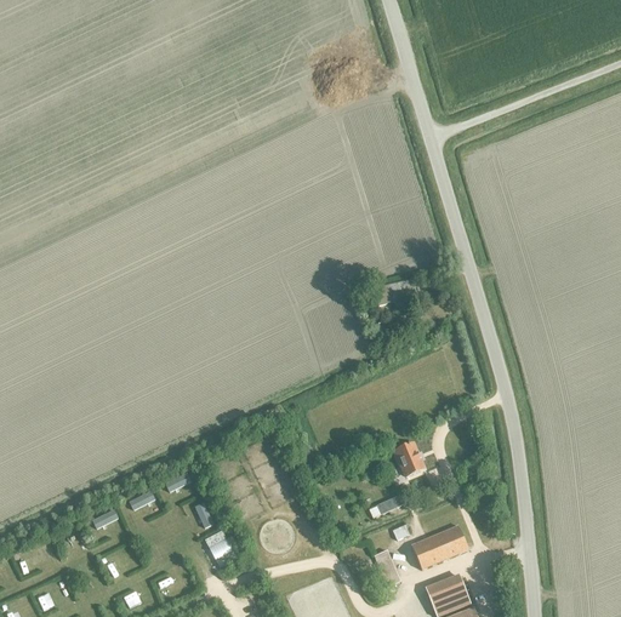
[(394,307),(415,302),(412,295),(416,293),(412,278),(375,287),(379,304),(393,302),(394,307)]
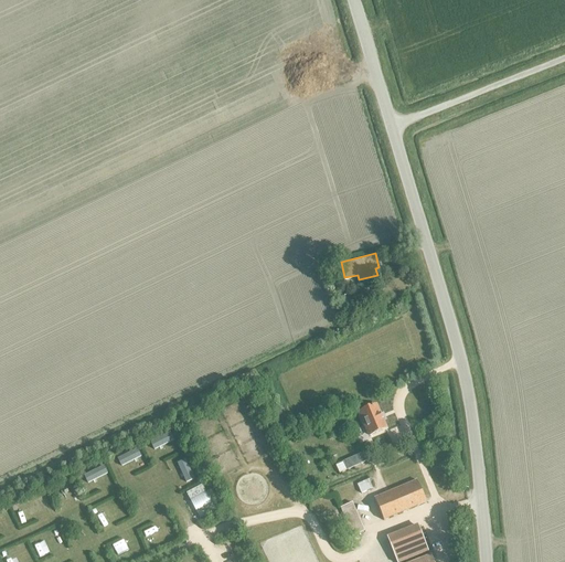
[(382,416),(382,417),(380,411),(376,402),(359,409),(370,433),(386,425),(382,416)]
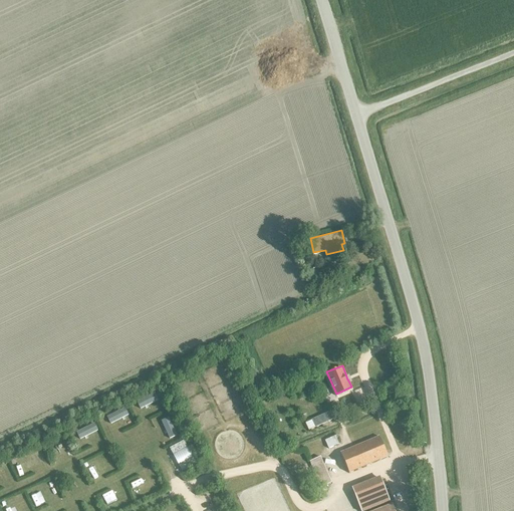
[(324,438),(328,446),(341,440),(340,438),(346,435),(343,427),(336,430),(337,432),(324,438)]
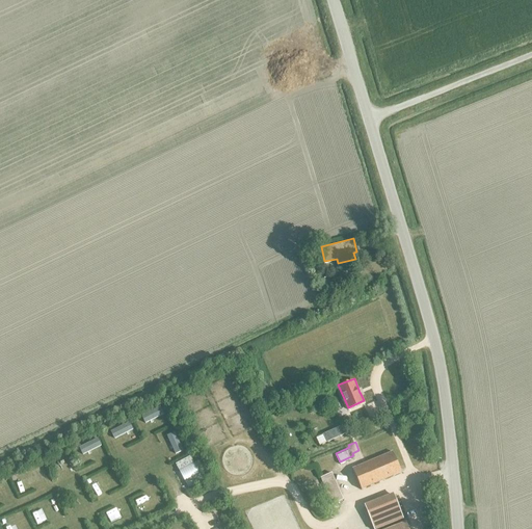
[(352,467),(361,487),(401,471),(393,449),(352,467)]
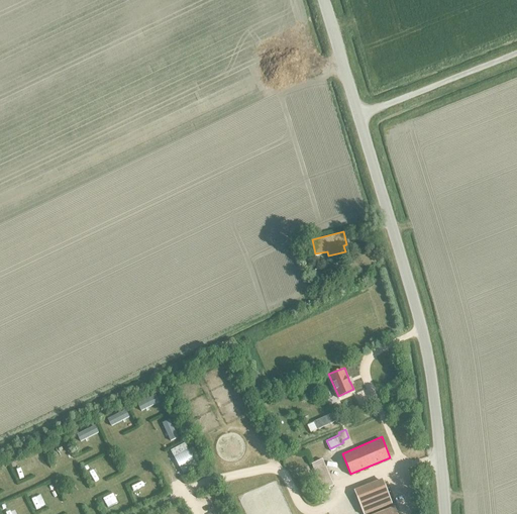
[(185,442),(170,450),(174,456),(187,449),(192,459),(180,467),(183,473),(196,465),(193,457),(197,455),(192,447),(188,449),(185,442)]
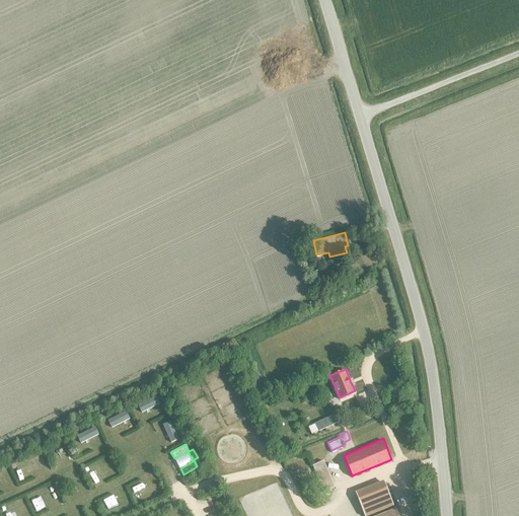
[(312,463),(323,490),(335,486),(323,459),(312,463)]
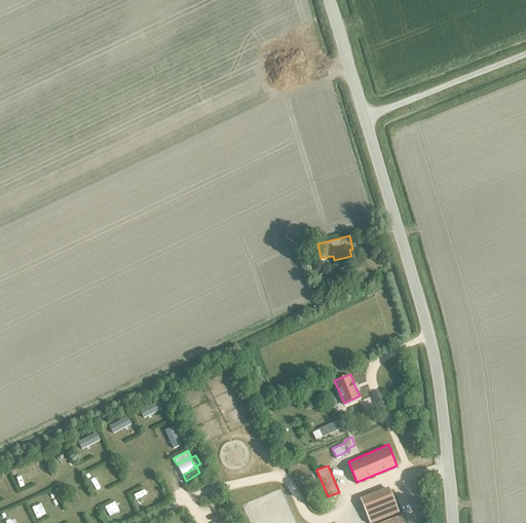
[(360,496),(370,522),(400,510),(389,484),(360,496)]
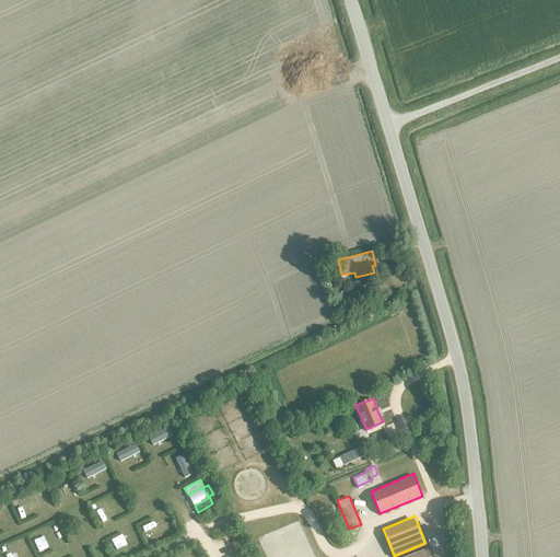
[(399,556),(431,556),(427,546),(399,556)]
